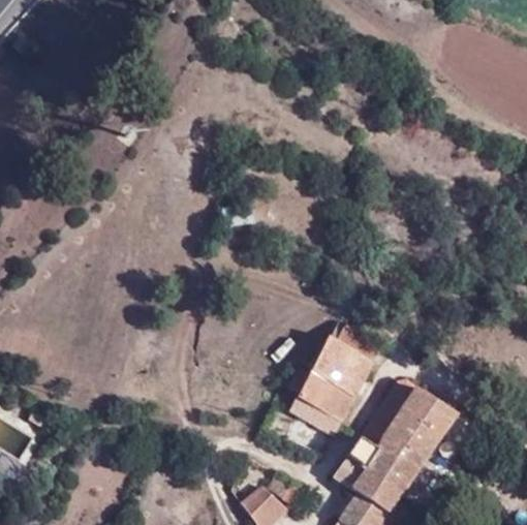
[(336,348),(345,332),(335,326),(326,342),(336,348)]
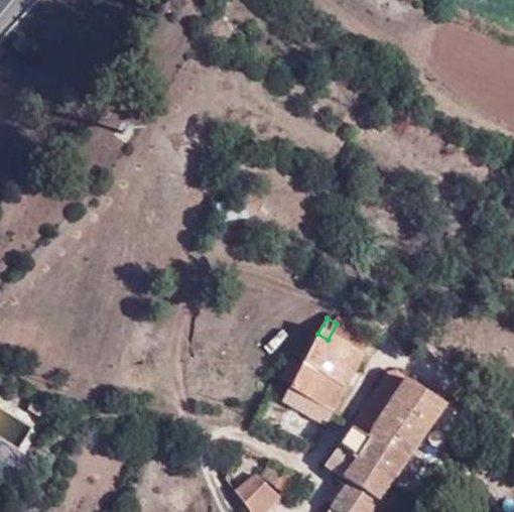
[(369,342),(337,324),(328,340),(317,334),(282,403),(326,425),(369,342)]
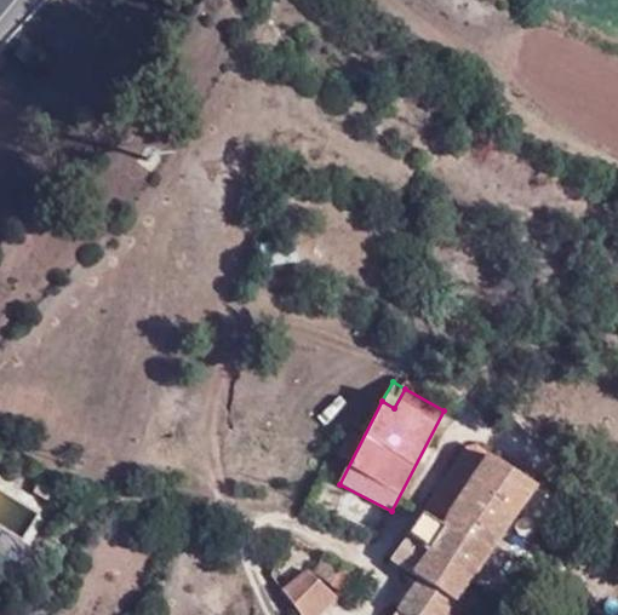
[(448,614),(531,489),(470,448),(393,564),(417,581),(394,614),(448,614)]
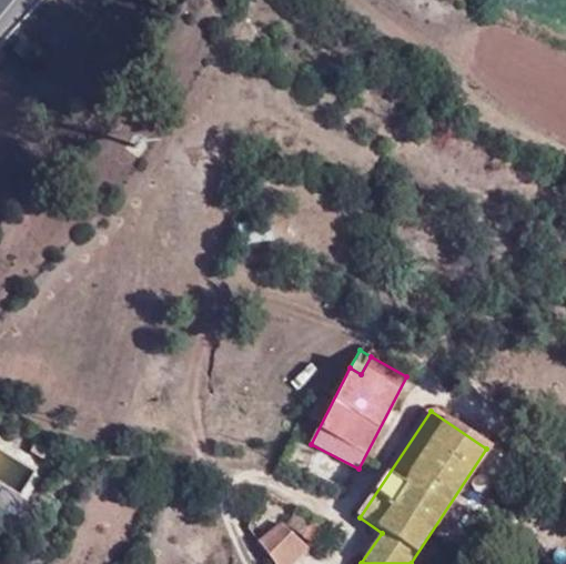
[(296,511),(286,529),(316,543),(324,547),(335,531),(296,511)]
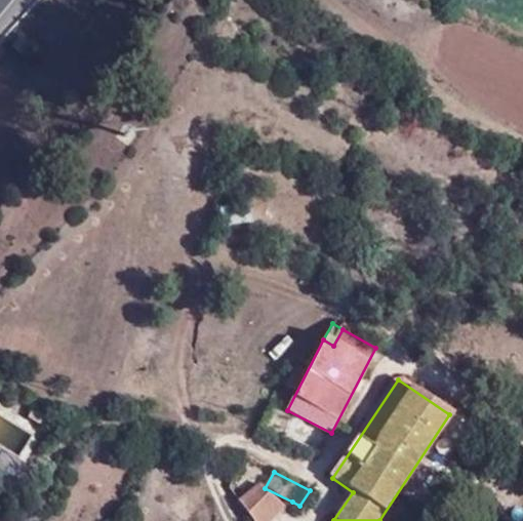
[(267,520),(292,502),(265,488),(245,502),(254,520),(267,520)]
